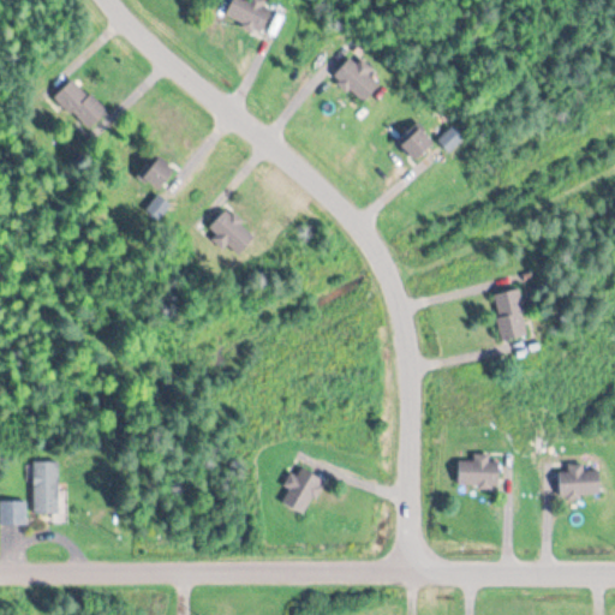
[(268,0),(230,0),(231,24),(268,24),(268,0)]
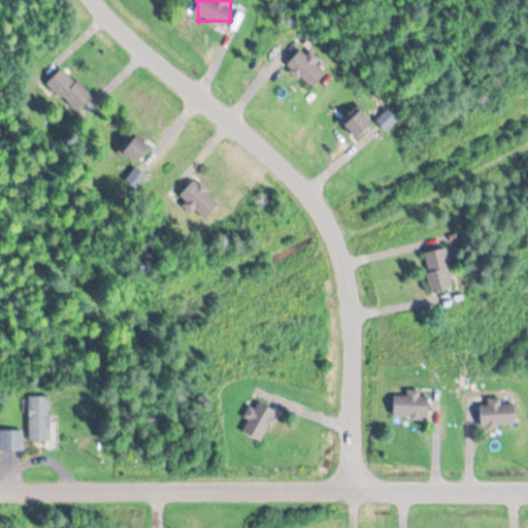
[(287,66),(312,90),(328,71),(302,48),(287,66)]
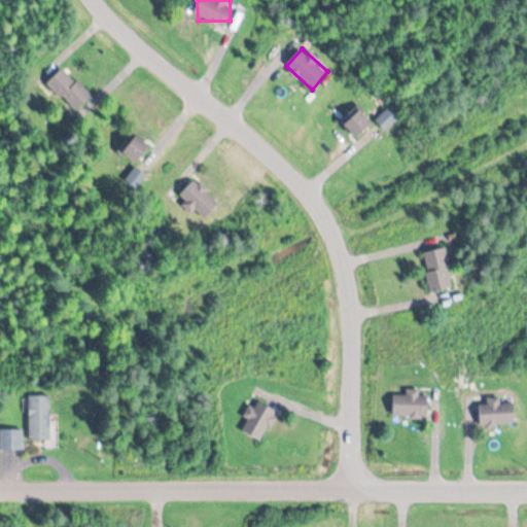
[(47,84),(75,113),(92,97),(64,68),(47,84)]
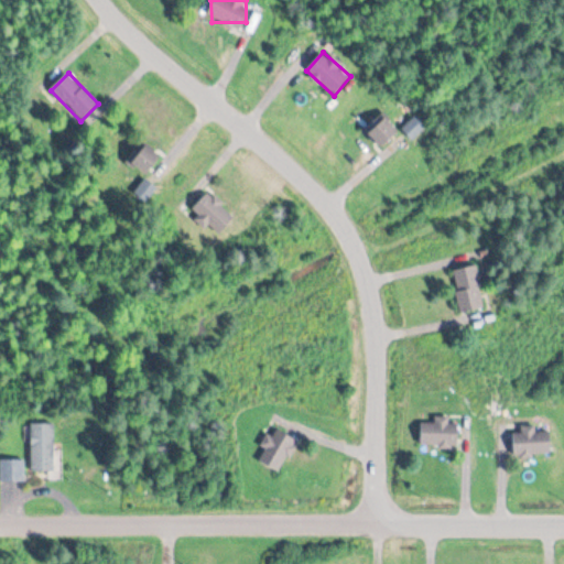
[(400,132),(383,114),(366,130),(381,149),(400,132)]
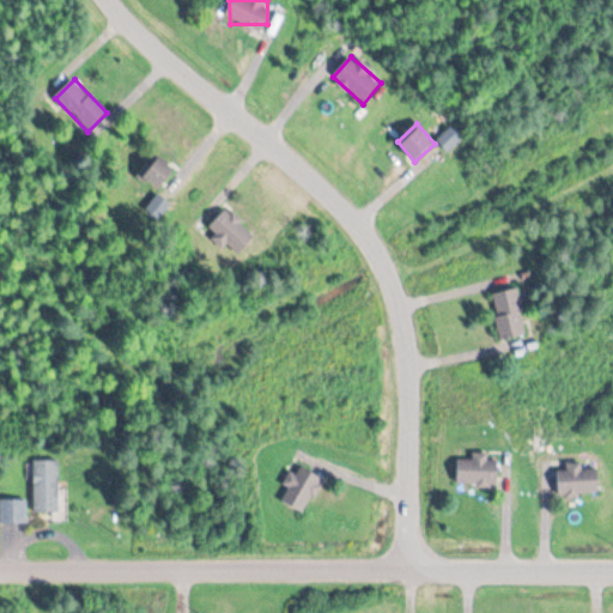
[(467,138),(457,125),(437,140),(447,153),(467,138)]
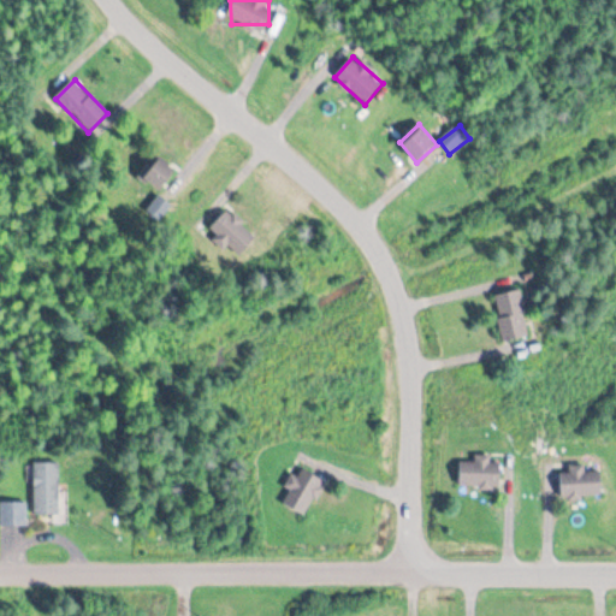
[(176,171),(159,159),(144,179),(161,191),(176,171)]
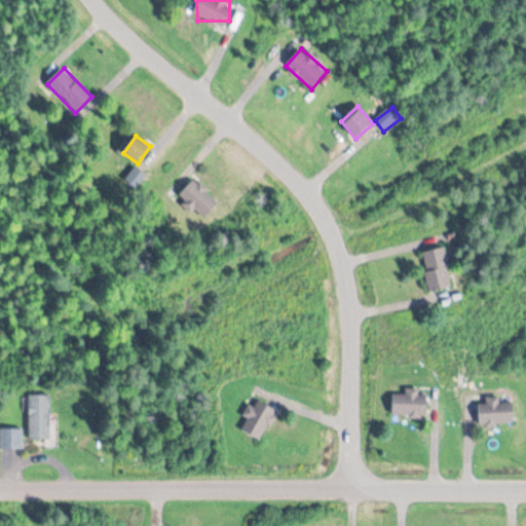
[(129,177),(126,182),(136,187),(144,176),(140,174),(136,180),(129,177)]
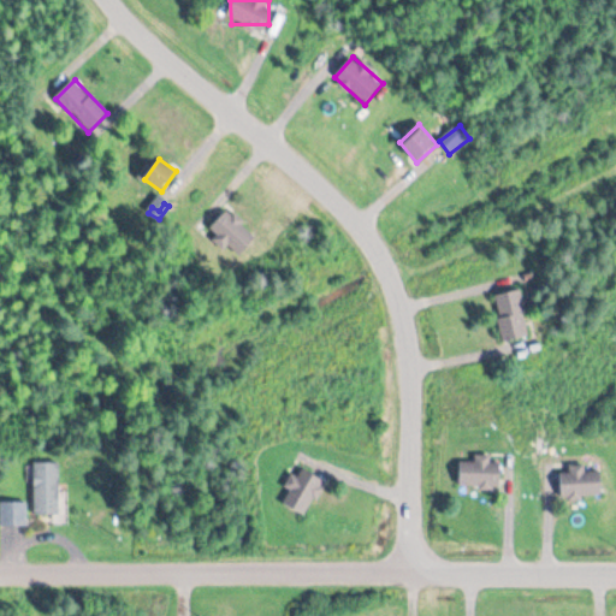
[(209,231),(240,256),(256,237),(226,212),(209,231)]
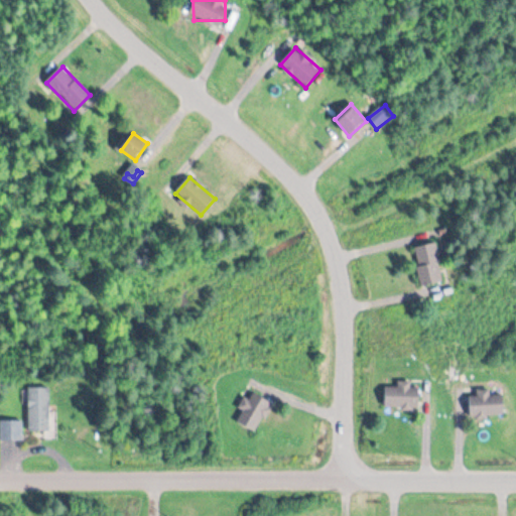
[(416,246),(420,286),(442,283),(438,243),(416,246)]
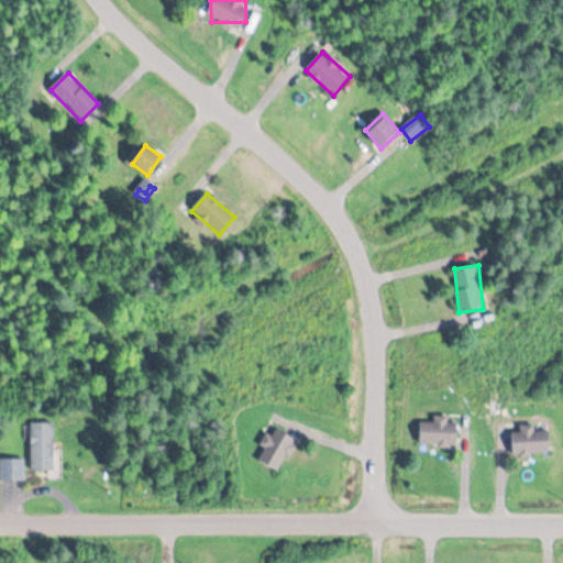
[(456,444),(456,419),(420,419),(420,444),(456,444)]
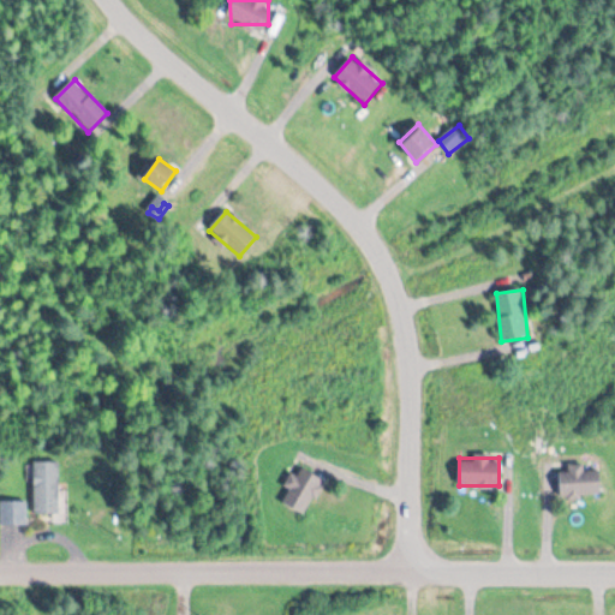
[(59,513),(59,461),(34,461),(34,513),(59,513)]
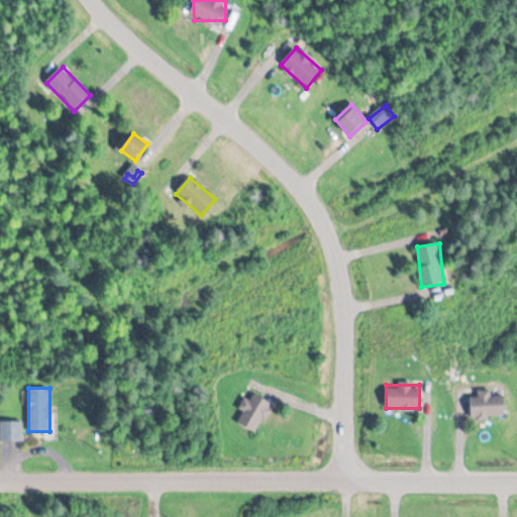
[(492,392),(471,392),(471,416),(505,416),(505,395),(492,395),(492,392)]
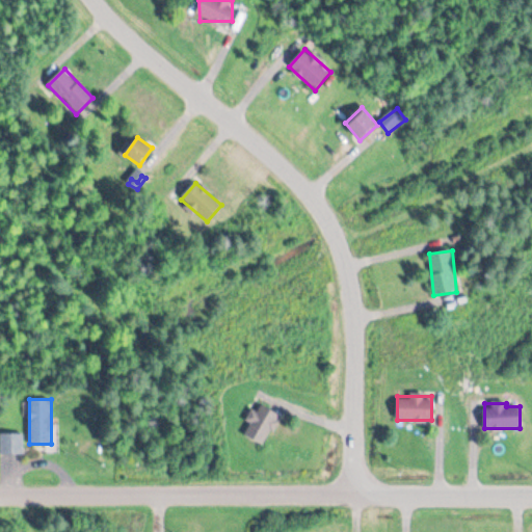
[(242,435),(266,445),(280,414),(256,404),(242,435)]
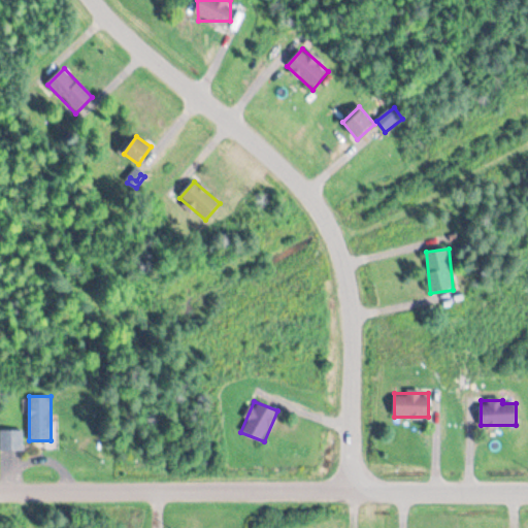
[(0,430),(0,450),(23,450),(23,430),(0,430)]
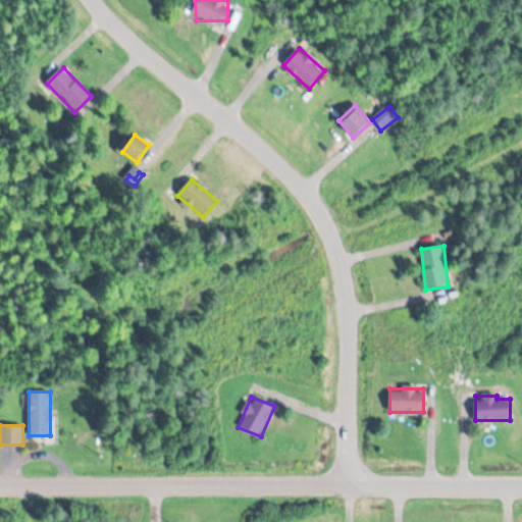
All buildings are outlined.
